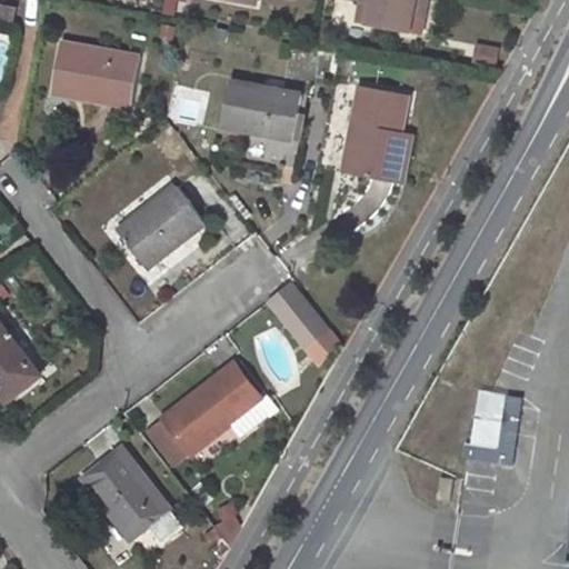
[(166,0),(166,16),(186,16),(185,0),(166,0)]
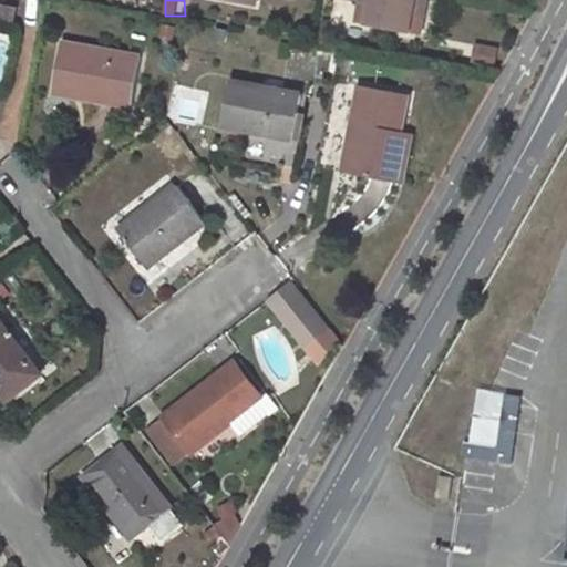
[(371,0),(368,21),(411,29),(414,11),(425,13),(426,0),(371,0)]
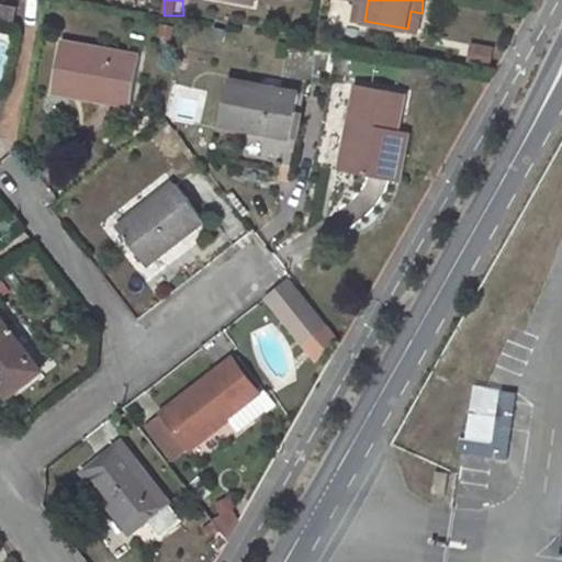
[(60,43),(52,91),(132,105),(139,56),(60,43)]
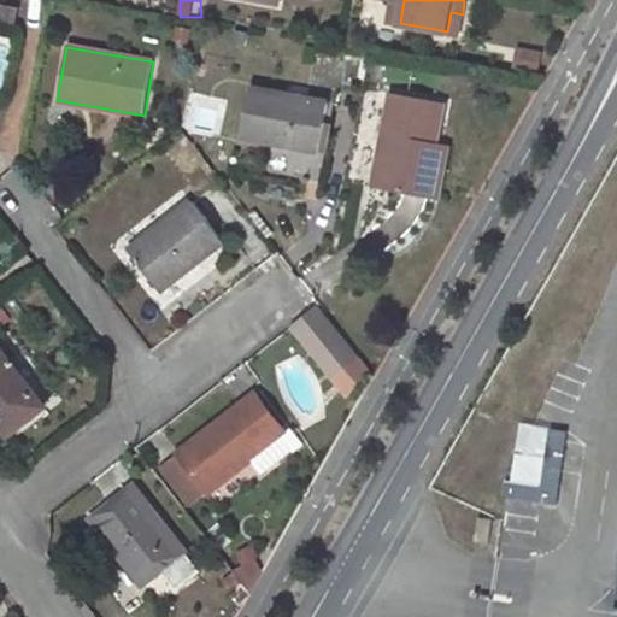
[(542,75),(547,53),(517,47),(513,69),(542,75)]
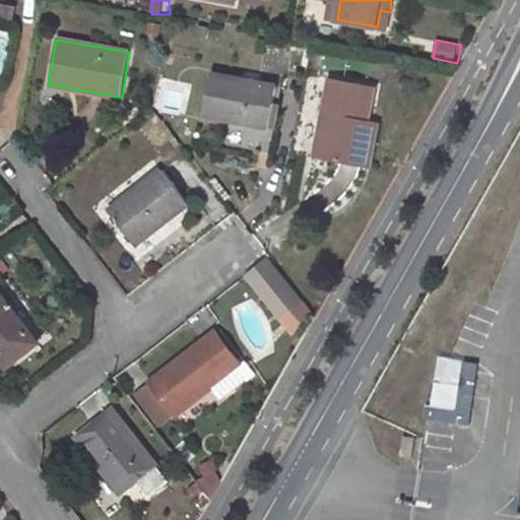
[(211,73),(203,117),(270,128),(277,85),(211,73)]
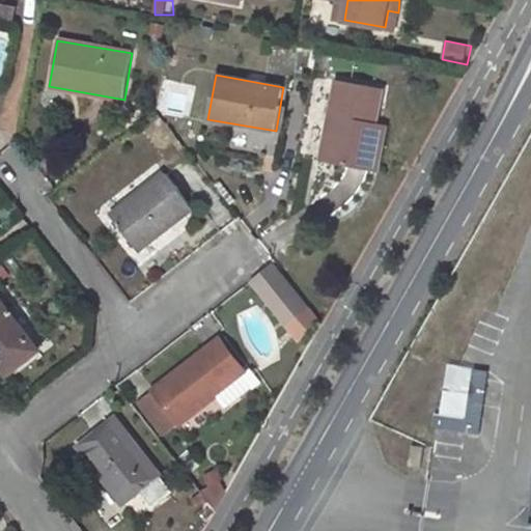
[(336,80),(320,161),(368,170),(378,123),(385,89),(336,80)]
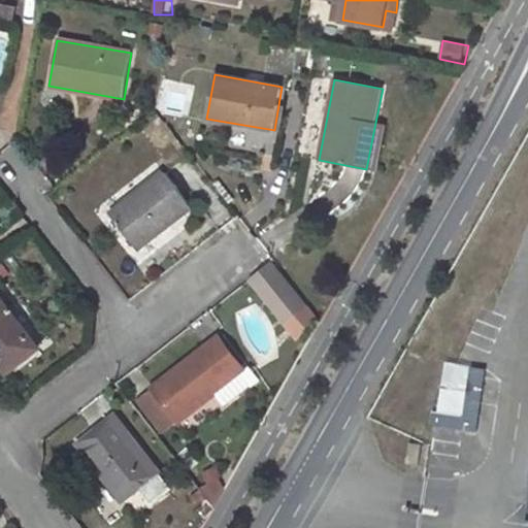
[(375,123),(366,169),(377,171),(387,125),(375,123)]
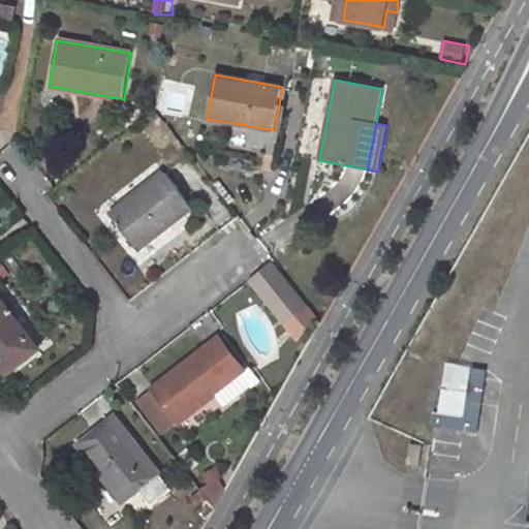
[(164,173),(111,215),(138,250),(193,208),(164,173)]
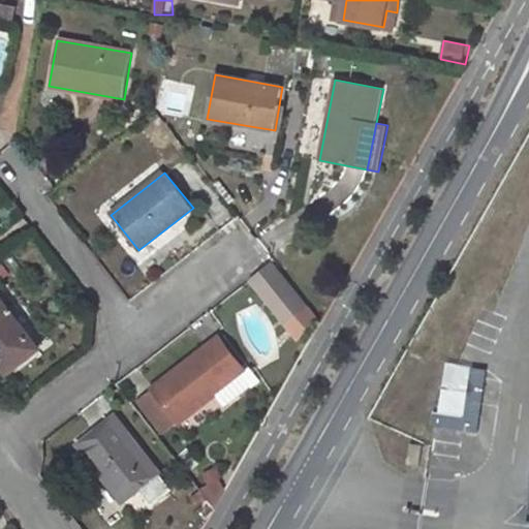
[(272,263),(251,279),(286,323),(307,308),(272,263)]
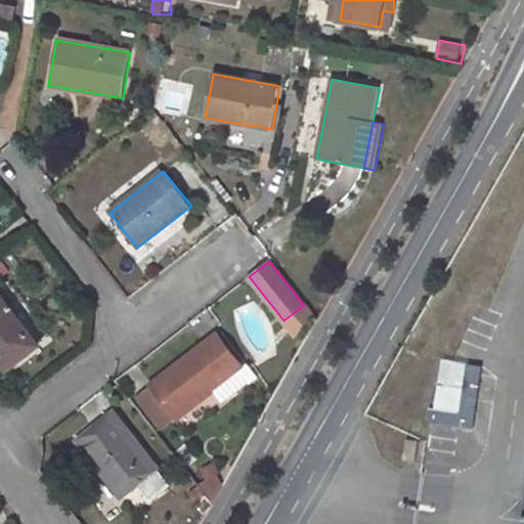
[(0,294),(0,354),(10,367),(39,346),(0,294)]
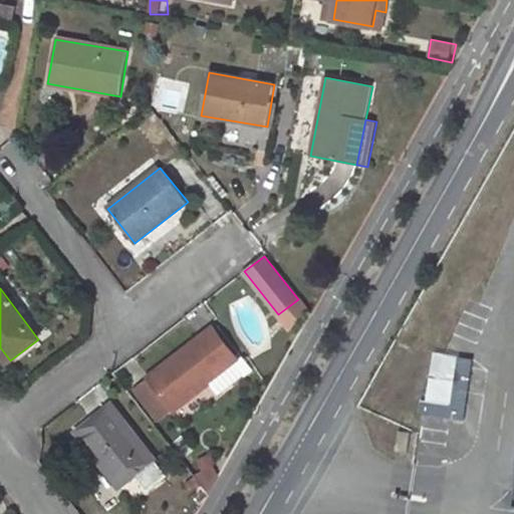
[(214,328),(150,376),(175,411),(210,383),(218,396),(244,375),(235,363),(239,360),(214,328)]
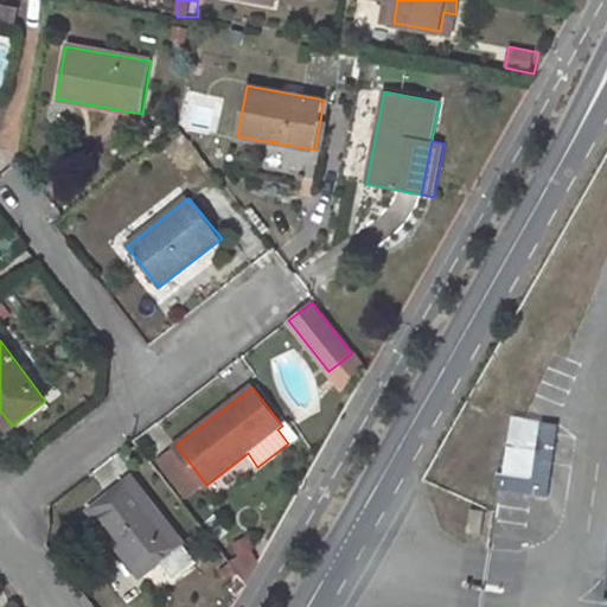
[(553,496),(556,421),(540,421),(537,475),(498,473),(497,493),(553,496)]
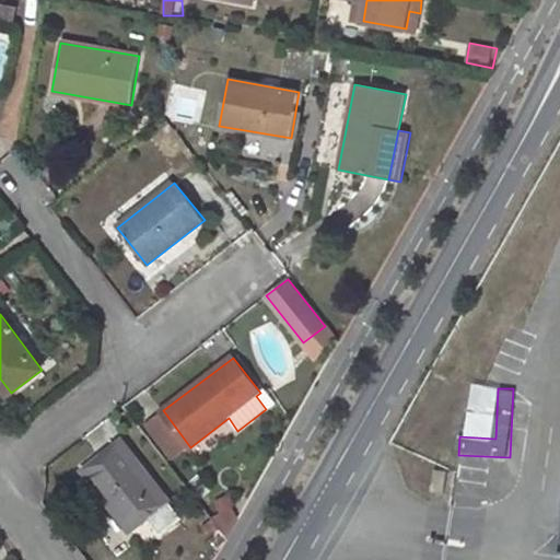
[(266,409),(275,403),(265,389),(260,393),(256,396),(266,409)]
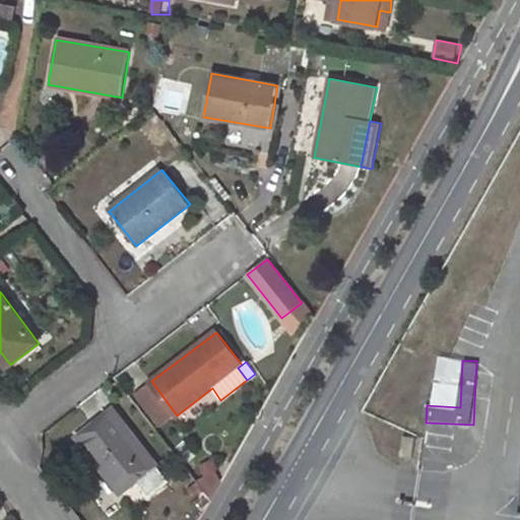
[(114,409),(79,437),(122,493),(137,479),(150,496),(170,479),(114,409)]
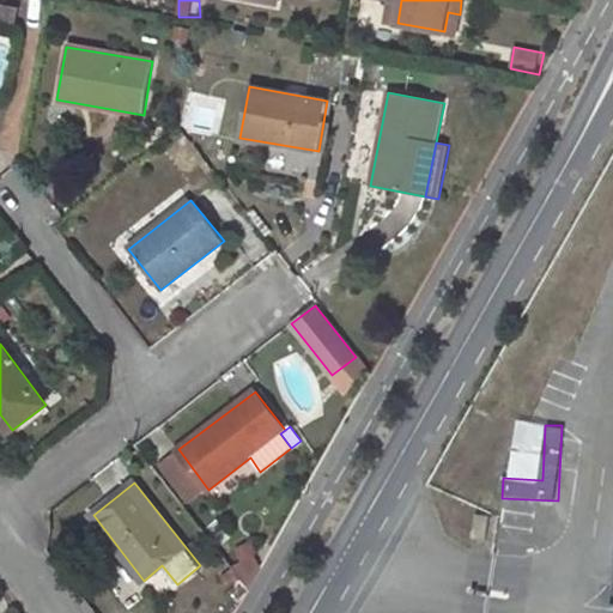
[(229,553),(247,582),(267,568),(249,540),(229,553)]
